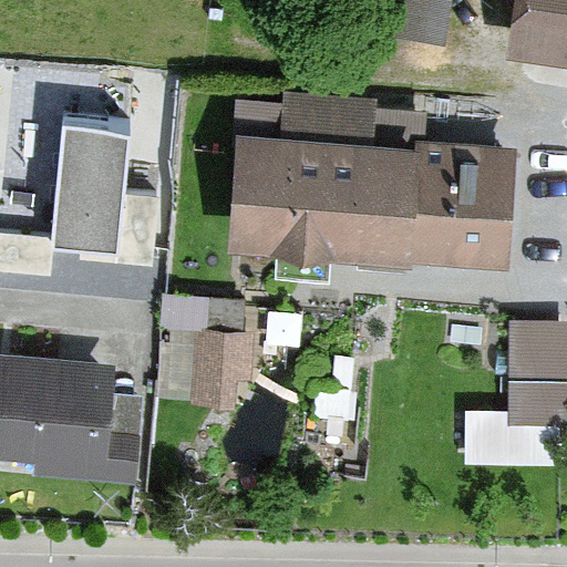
[(447,42),(453,0),(357,0),(352,29),(447,42)]
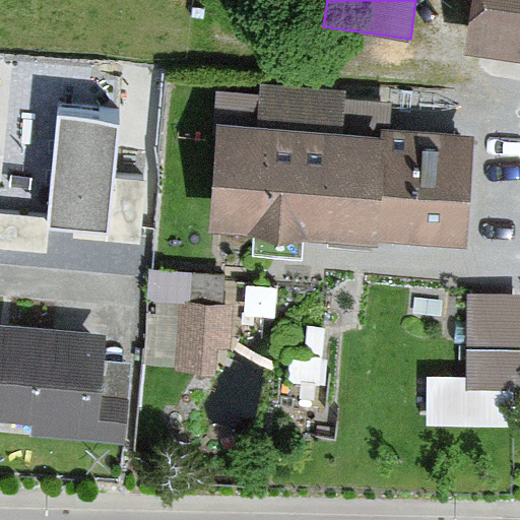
[(519,0),(472,0),(467,45),(519,52),(519,0)]
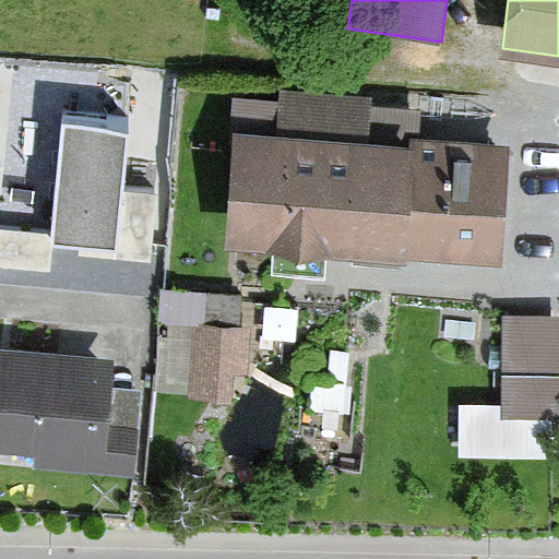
[(419,108),(235,98),(228,245),(504,259),(511,139),(417,134),(419,108)]
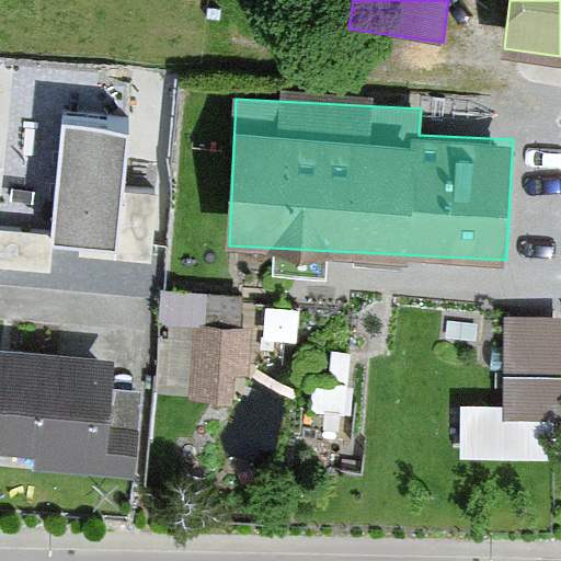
[(133,110),(63,106),(58,221),(87,222),(86,245),(149,248),(152,180),(130,179),(133,110)]
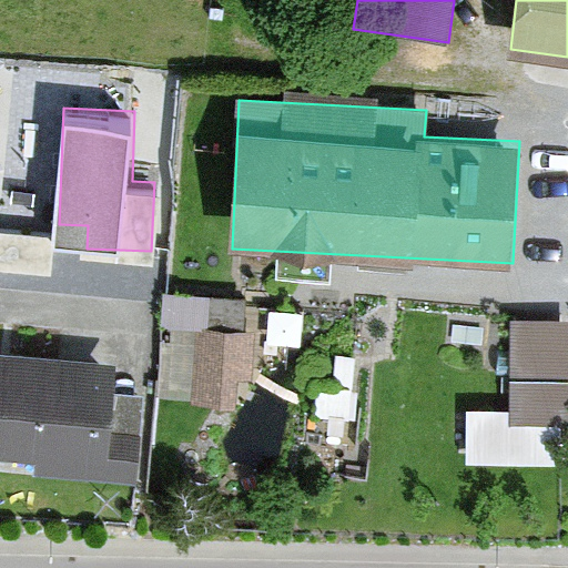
[(0,260),(52,267),(58,231),(0,222),(0,260)]
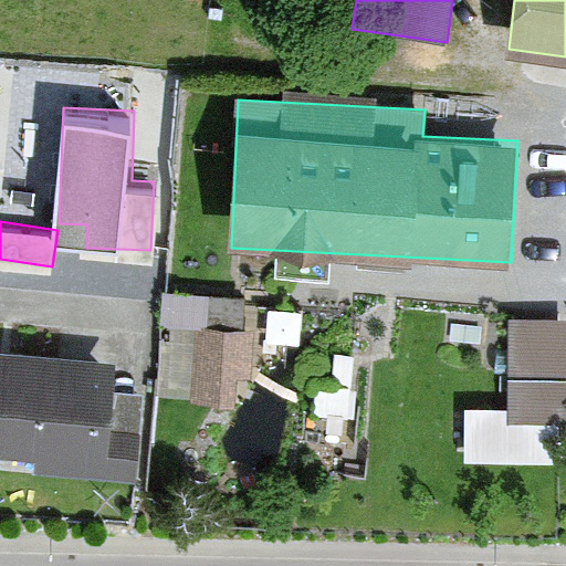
[(565,320),(512,320),(512,410),(462,410),(461,463),(565,463),(565,320)]
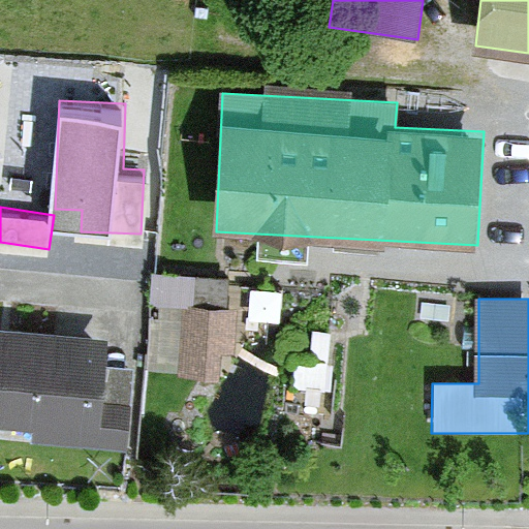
[(234,386),(240,313),(187,308),(181,381),(234,386)]
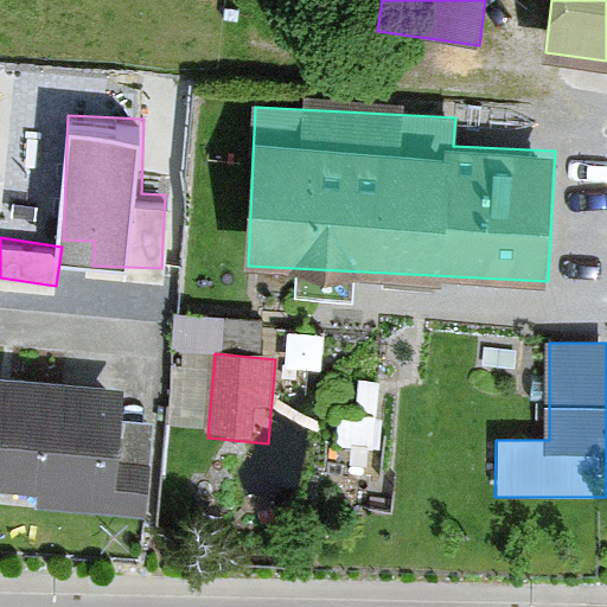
[(126,393),(0,378),(0,381),(0,483),(39,487),(37,504),(144,516),(153,429),(122,427),(126,393)]
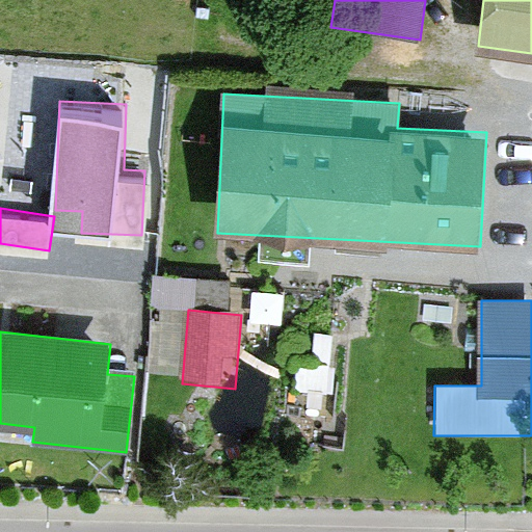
All buildings are outlined.
